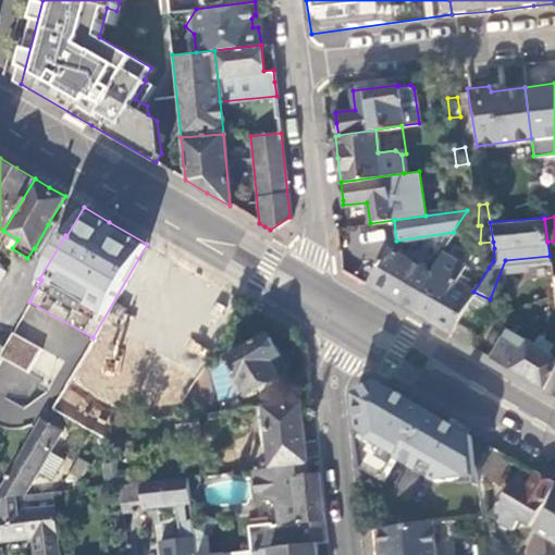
[(147,244),(93,337),(185,392),(217,340),(223,330),(242,299),(147,244)]
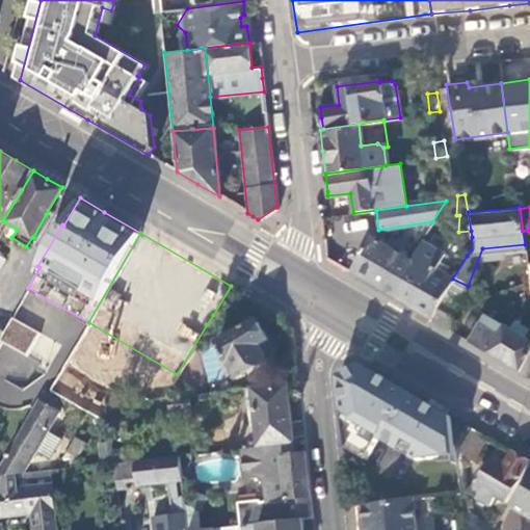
[(348,271),(347,271),(383,292),(394,274),(398,276),(409,259),(369,235),(348,271)]
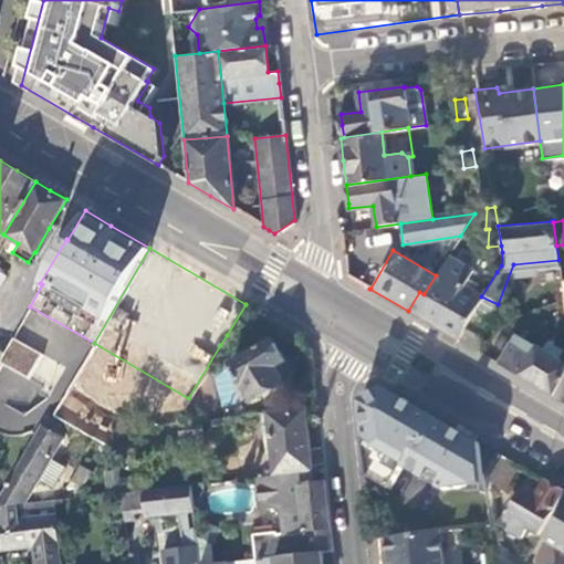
[(419,292),(408,311),(428,322),(457,338),(479,301),(460,289),(469,273),(445,260),(440,268),(436,275),(424,294),(419,292)]
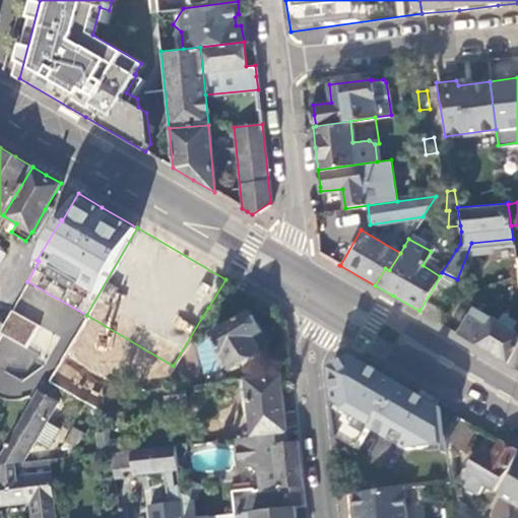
[(210,332),(232,369),(262,352),(253,336),(262,332),(251,310),(225,279),(208,308),(202,317),(210,332)]
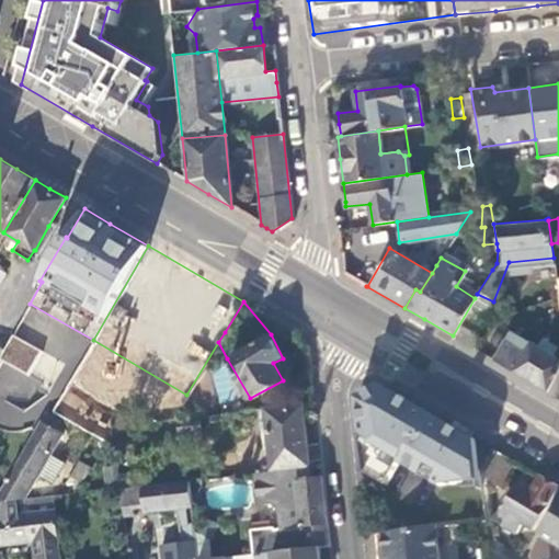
[(558,358),(512,331),(494,361),(518,374),(552,395),(558,383),(558,358)]
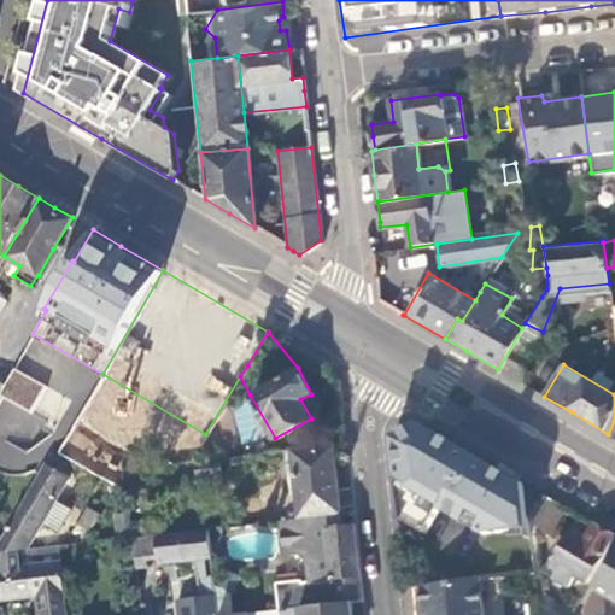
[(0,393),(45,420),(41,426),(51,432),(70,398),(15,365),(4,384),(0,390),(0,393)]
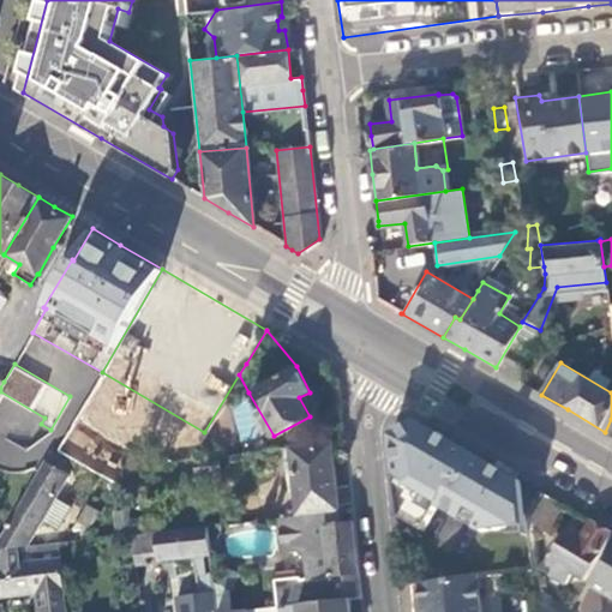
[(423,529),(437,504),(480,529),(525,525),(519,479),(463,447),(414,418),(391,433),(401,515),(423,529)]
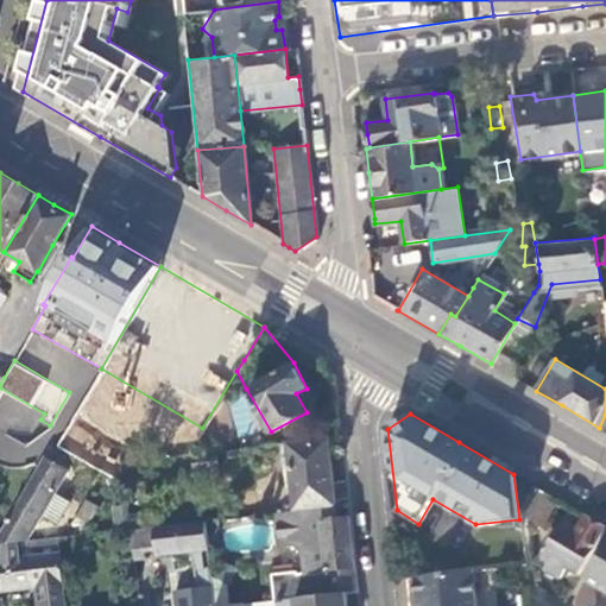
[(0,455),(11,459),(17,437),(0,433),(0,455)]
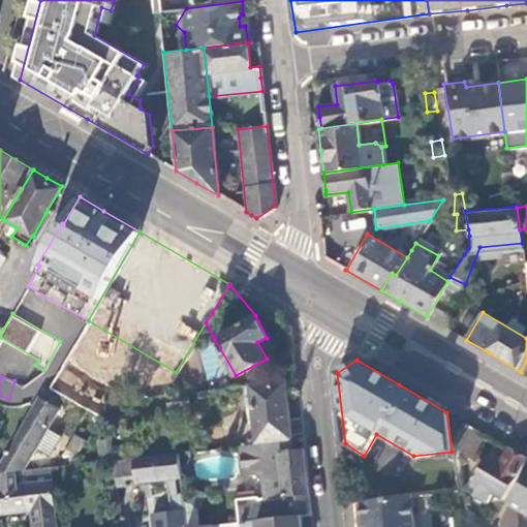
[(254,441),(289,437),(283,379),(248,383),(254,441)]
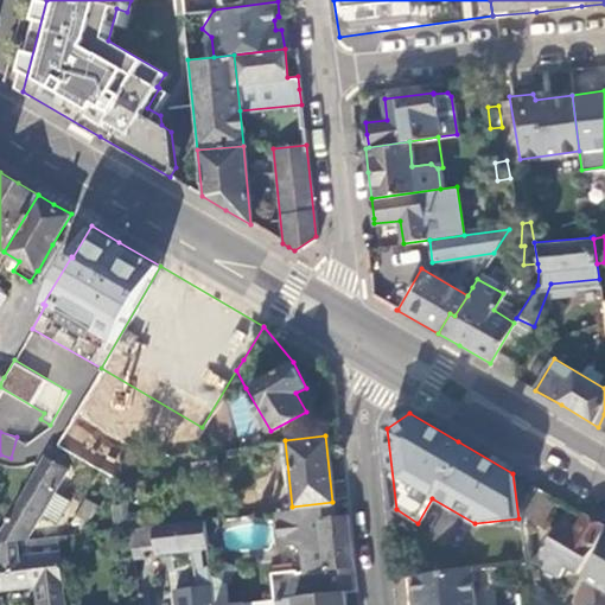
[(62,451),(49,445),(43,456),(55,463),(62,451)]
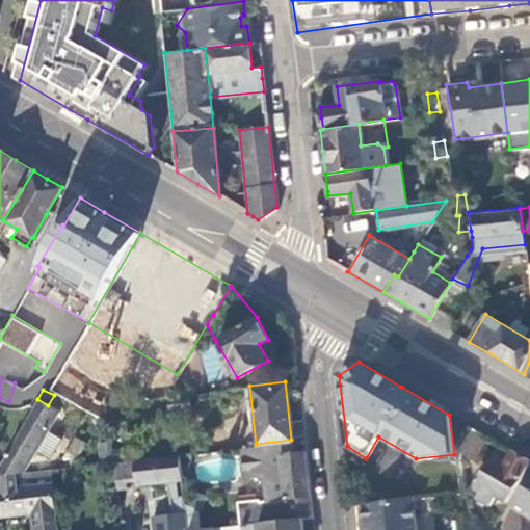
[(190,394),(166,397),(168,415),(192,413),(190,394)]
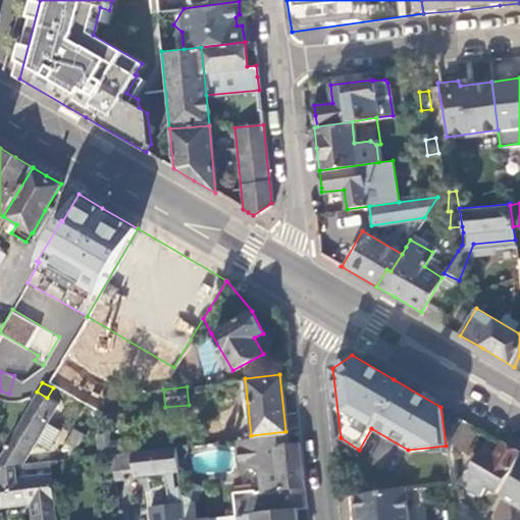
[(56,403),(47,398),(37,392),(0,452),(0,464),(20,463),(56,403)]
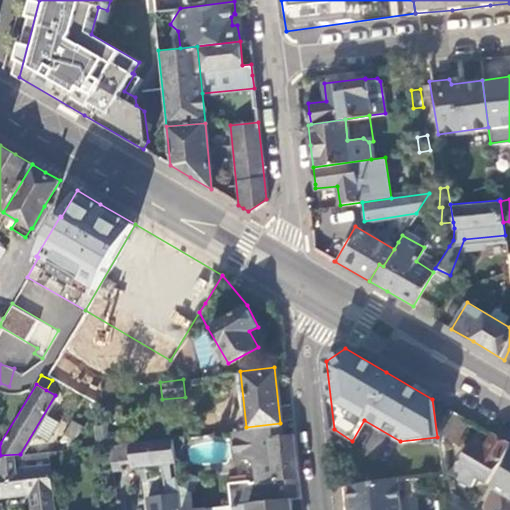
[(453,411),(442,429),(443,438),(454,445),(470,421),(453,411)]
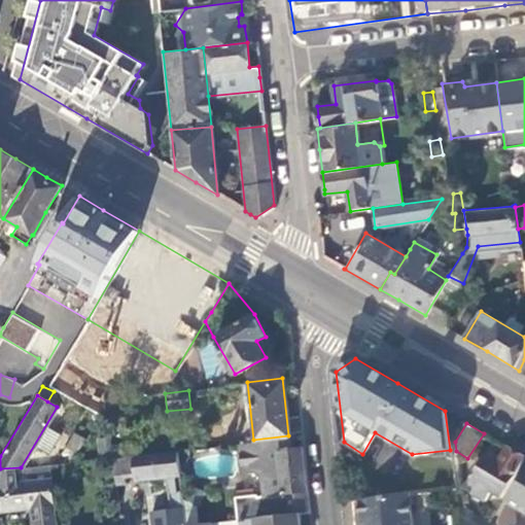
[(69,461),(82,439),(73,433),(58,458),(49,459),(49,463),(69,461)]
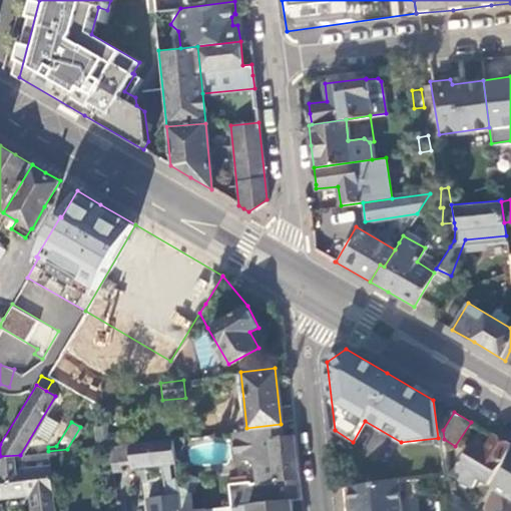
[(228,482),(230,505),(290,498),(300,497),(295,455),(293,435),(283,436),(281,424),(246,428),(229,430),(232,459),(244,458),(252,462),(256,483),(248,483),(248,480),(228,482)]
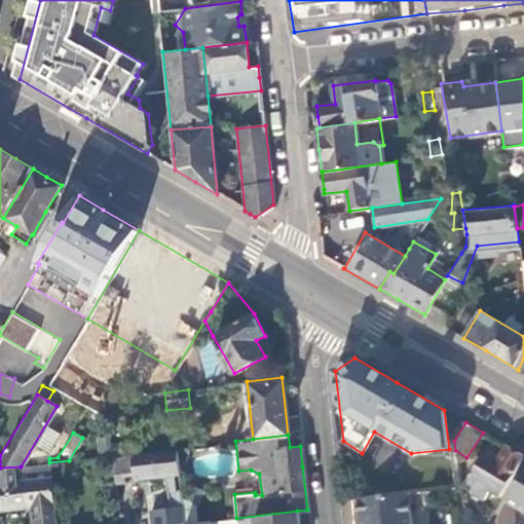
[(499,495),(522,455),(506,446),(498,456),(487,449),(482,456),(479,454),(468,475),(476,480),(470,490),(482,498),(489,488),(499,495)]
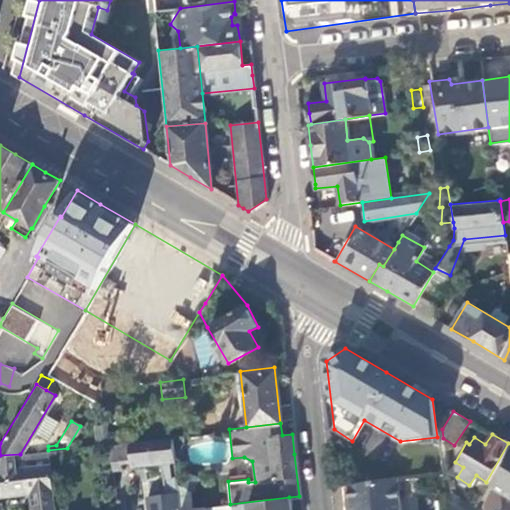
[(174,460),(171,437),(109,445),(112,469),(131,467),(131,465),(174,460)]
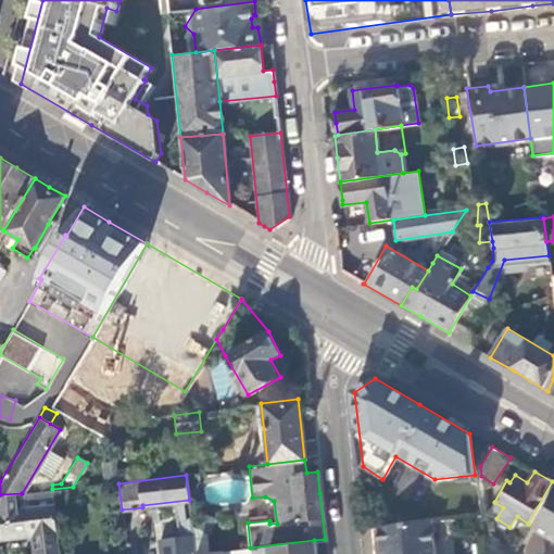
[(22,493),(0,494),(0,537),(32,533),(34,553),(59,553),(52,489),(22,493)]
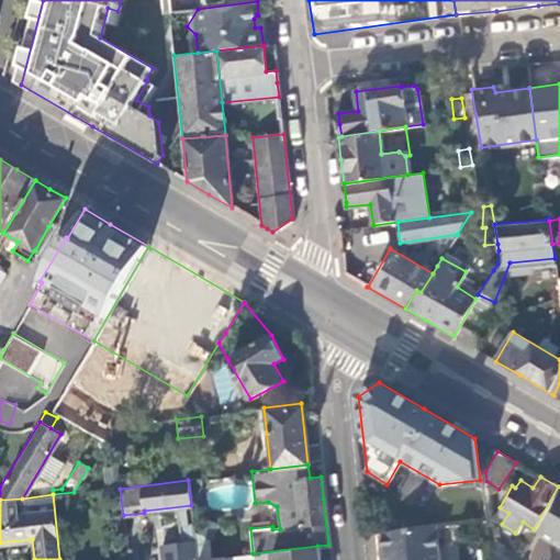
[(559,559),(559,499),(529,556),(529,559),(559,559)]
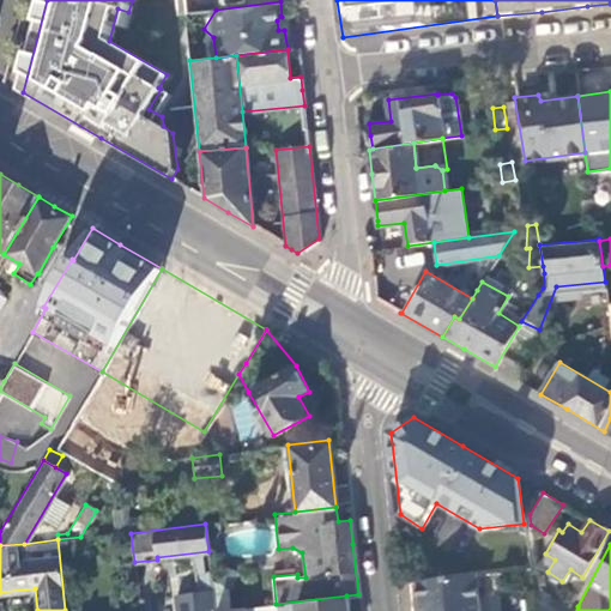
[(134,569),(137,588),(149,586),(146,568),(134,569)]
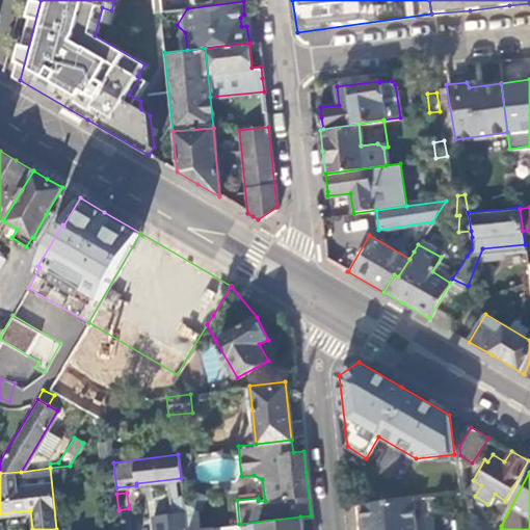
[(415,529),(413,498),(361,503),(363,523),(368,528),(368,529),(415,529)]
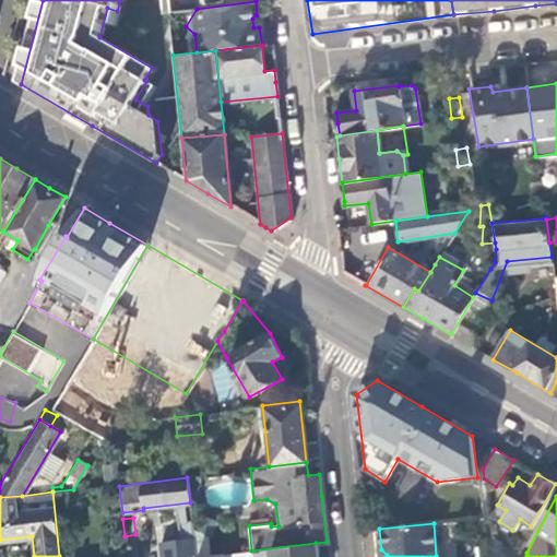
[(317,556),(316,543),(251,550),(223,554),(223,556),(317,556)]
